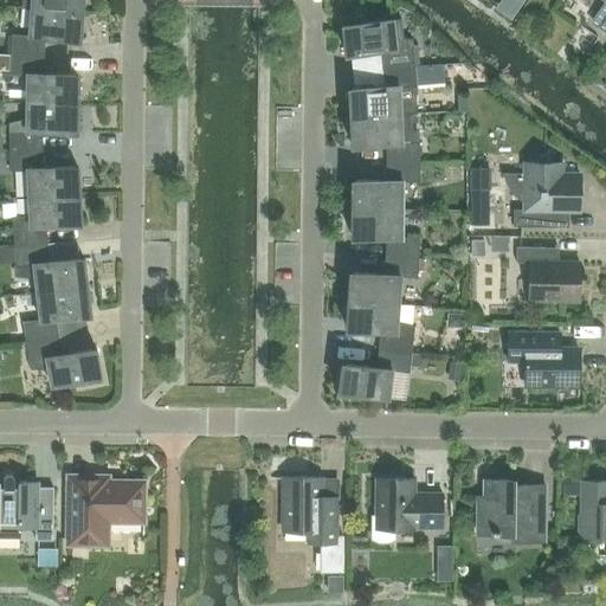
[(20,0),(20,8),(32,10),(82,13),(83,0),(20,0)]
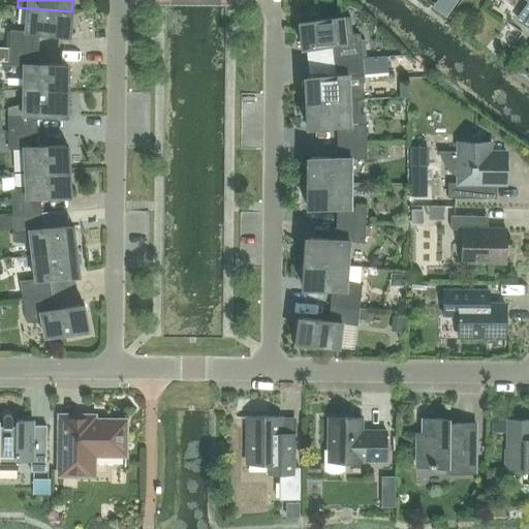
[(9,30),(8,48),(38,50),(38,34),(65,36),(65,32),(70,32),(71,11),(28,8),(26,32),(9,30)]
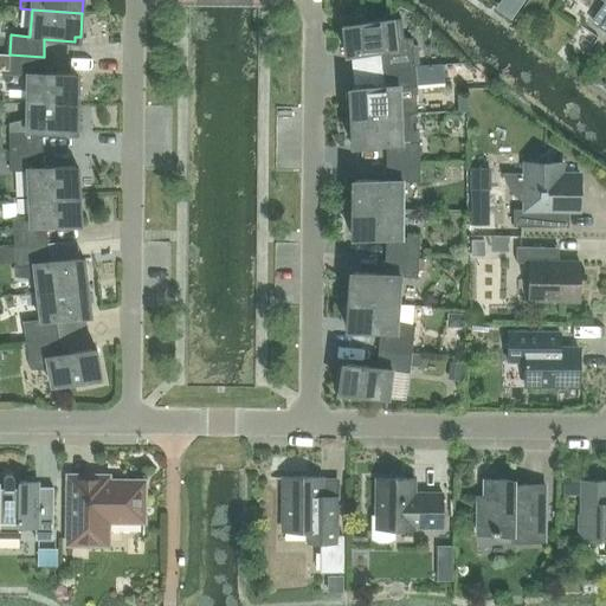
[(605,10),(594,26),(605,34),(605,10)]
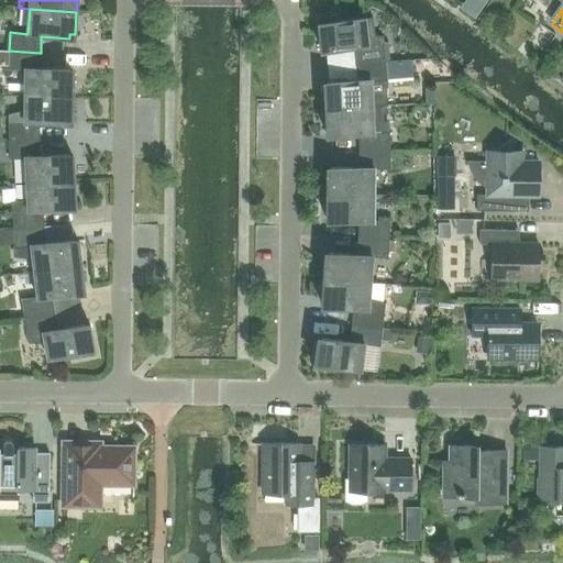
[(354,65),(385,62),(383,36),(364,34),(363,19),(338,22),(337,18),(316,20),(319,47),(323,47),(324,52),(352,48),(354,65)]
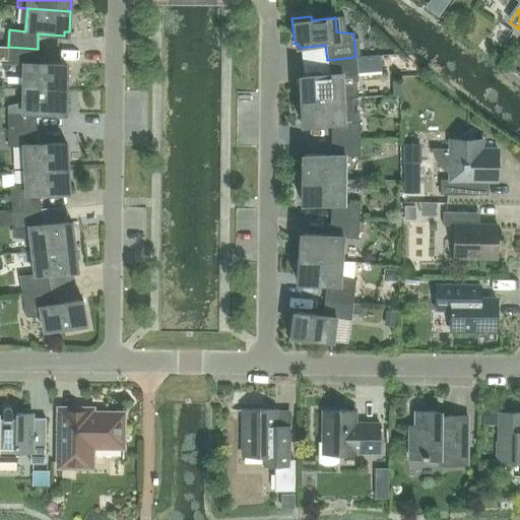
[(37,64),(38,49),(8,47),(8,65),(24,65),(23,88),(67,89),(67,68),(63,68),(63,64),(37,64)]
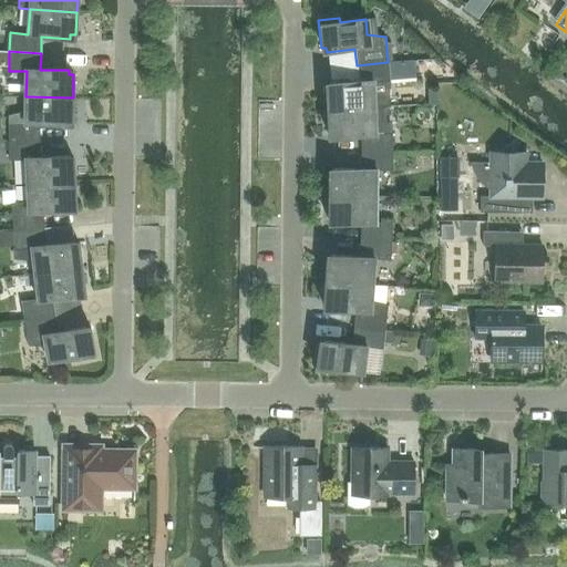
[(390,89),(389,81),(388,62),(357,65),(358,82),(329,83),(329,88),(325,88),(326,111),(385,107),(390,107),(389,89),(390,89)]
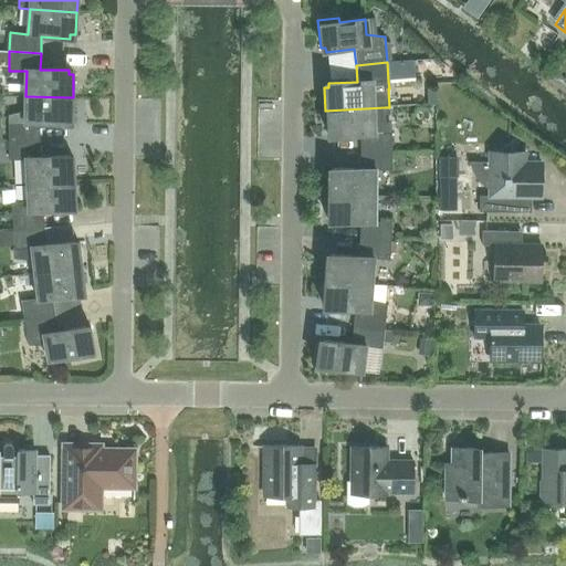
[(72,121),(73,97),(25,96),(25,112),(8,115),(8,142),(39,140),(39,124),(67,124),(67,121),(72,121)]
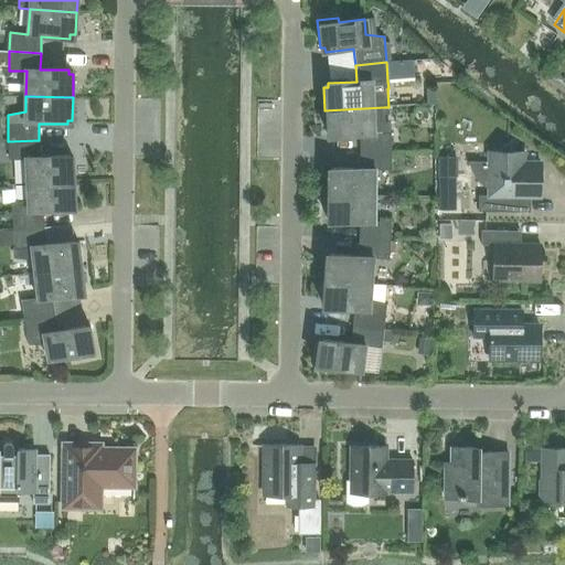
[(391,151),(391,132),(390,123),(385,123),(384,107),(324,110),(326,134),(331,132),(331,137),(360,136),(360,152),(391,151)]
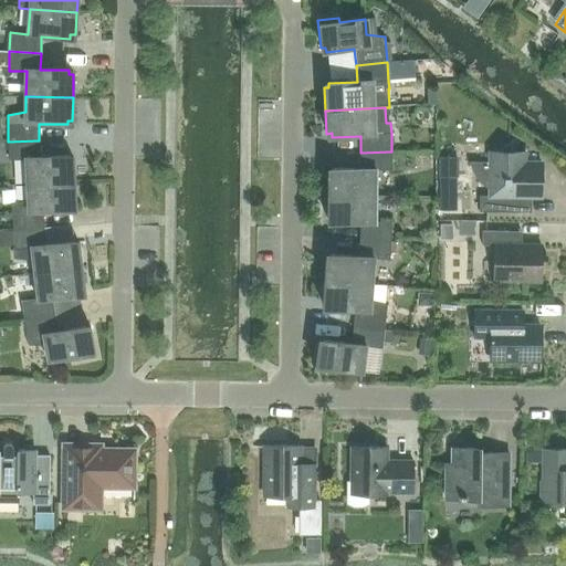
[(28,185),(74,182),(73,159),(69,159),(69,156),(40,157),(39,140),(8,142),(9,160),(27,159),(28,185)]
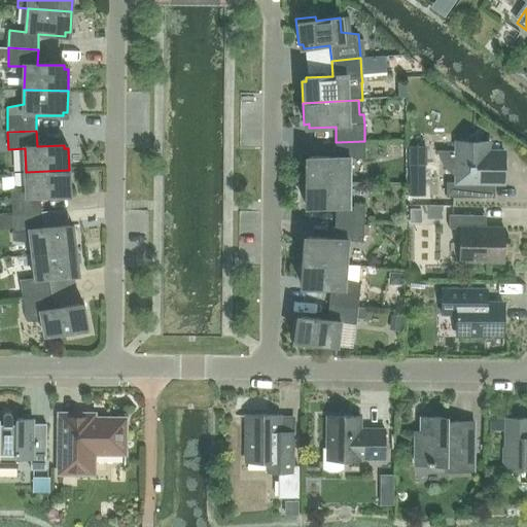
[(452,174),(455,177),(455,183),(446,183),(446,198),(494,199),(494,184),(503,184),(504,151),(489,151),(489,142),(480,142),(472,135),(464,142),(456,142),(456,151),(437,151),(437,152),(438,152),(438,154),(440,156),(441,160),(442,163),(444,166),(446,169),(449,172),(452,174)]
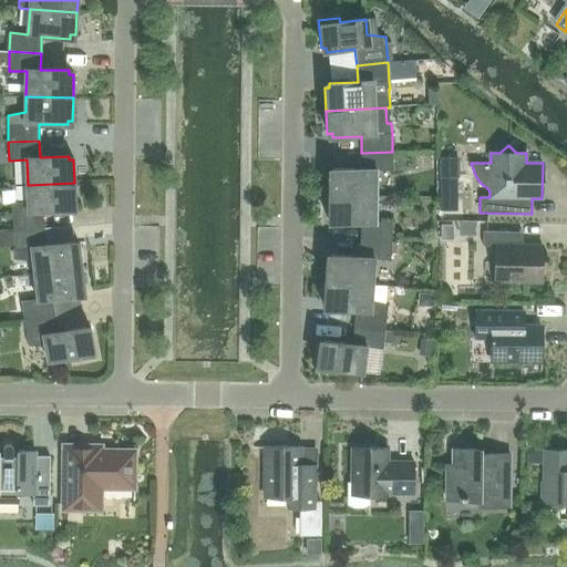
[(328,196),(374,197),(374,171),(392,171),(392,152),(361,153),(361,169),(332,169),(332,173),(328,173),(328,196)]
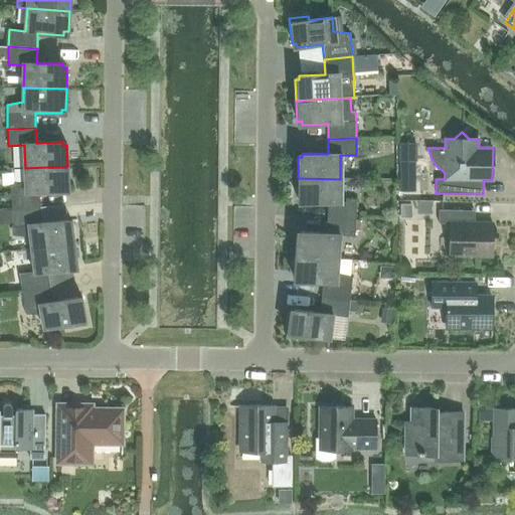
[(11,210),(40,207),(38,192),(64,191),(64,187),(68,187),(67,166),(25,168),(26,182),(9,186),(11,210)]
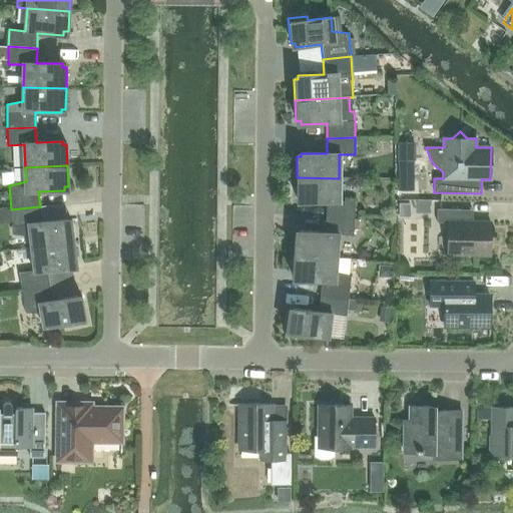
[(339,201),(339,178),(297,177),(296,198),(301,198),(301,202),(327,202),(326,217),(354,218),(355,201),(339,201)]
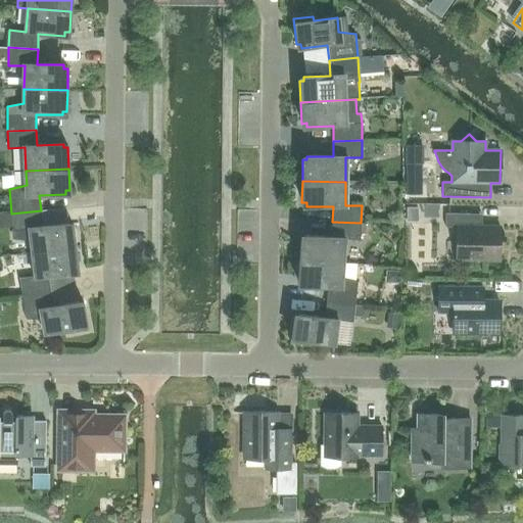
[(387,208),(391,190),(371,185),(367,203),(387,208)]
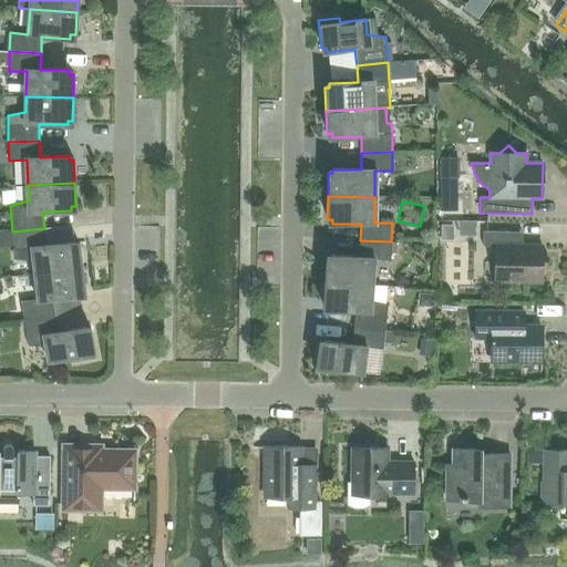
[(35,274),(82,268),(79,245),(74,246),(74,241),(45,245),(44,228),(12,232),(14,250),(16,257),(33,258),(35,274)]
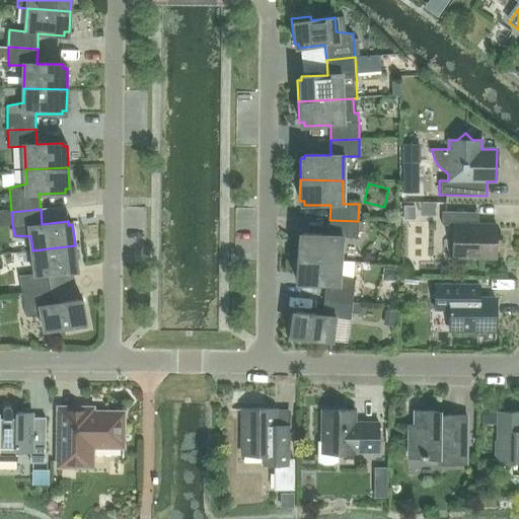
[(453,225),(452,257),(496,258),(496,225),(465,224),(466,212),(442,212),(441,225),(453,225)]
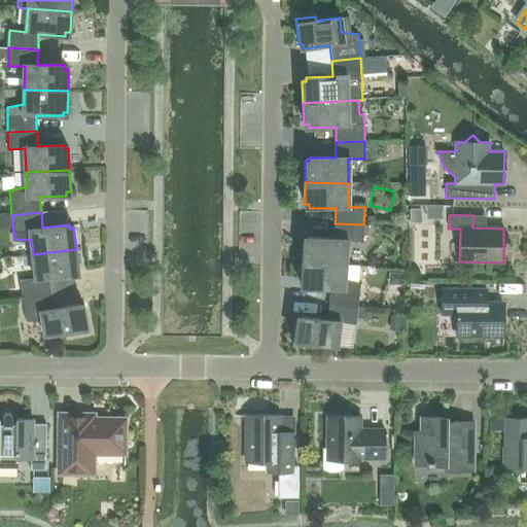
[(362,243),(363,224),(335,223),(334,239),(307,237),(307,241),(303,241),(301,261),(345,266),(346,241),(362,243)]
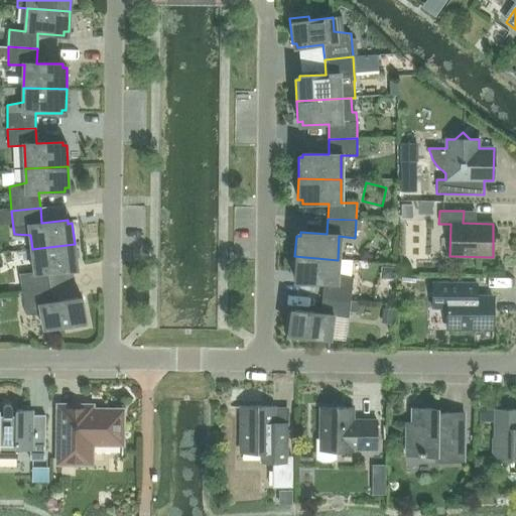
[(21,291),(49,287),(47,272),(73,269),(73,265),(77,265),(75,244),(32,249),(34,272),(19,274),(21,291)]
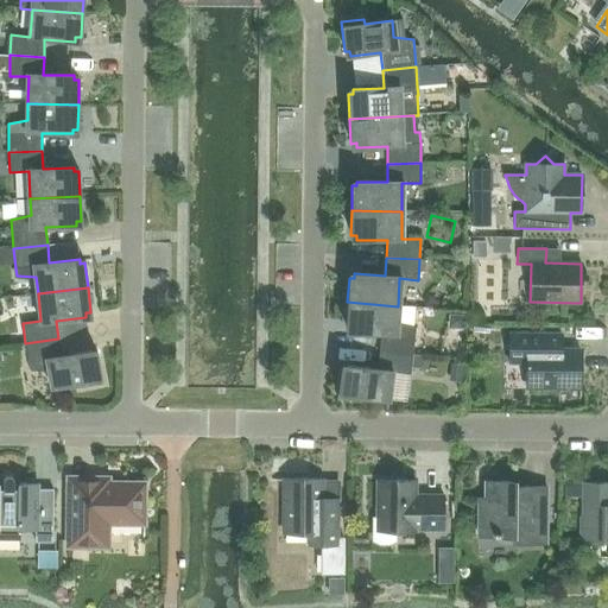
[(397,322),(398,306),(347,302),(346,327),(350,328),(350,331),(381,334),(379,352),(412,355),(415,328),(397,322)]
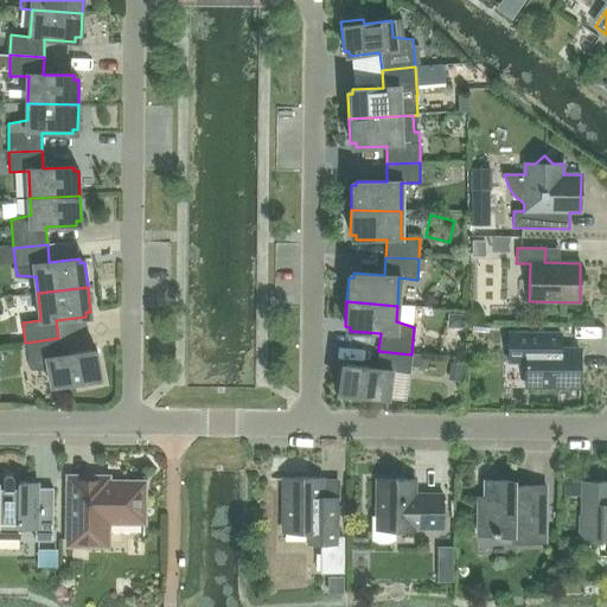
[(579,388),(579,350),(560,349),(560,333),(509,332),(509,363),(525,363),(525,387),(579,388)]
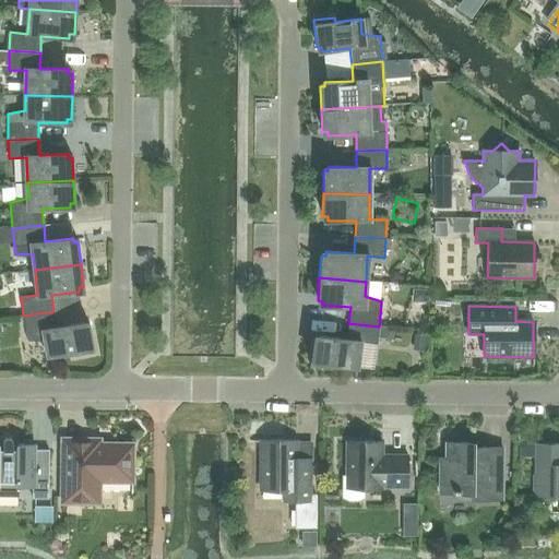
[(54,311),(23,316),(27,341),(45,342),(48,357),(73,353),(74,357),(95,353),(90,325),(84,326),(84,322),(56,328),(54,311)]
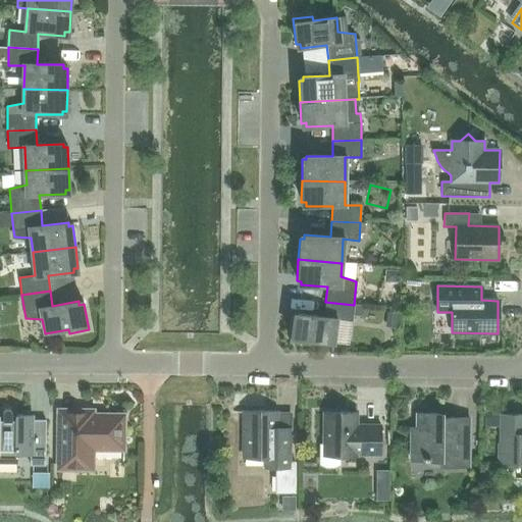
[(352,322),(354,305),(325,302),(323,317),(297,314),(297,317),(293,317),(289,343),(308,346),(309,342),(332,345),(335,320),(352,322)]
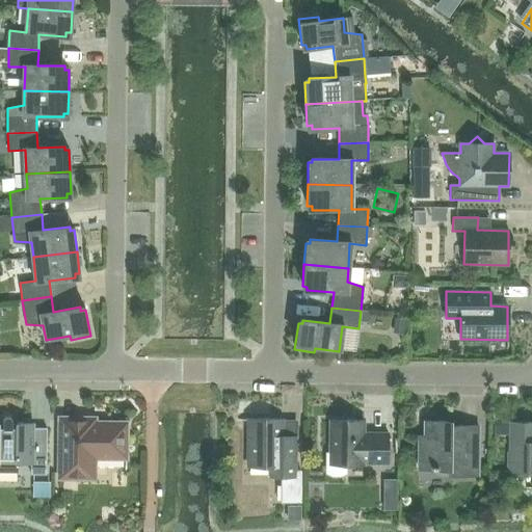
[(11,428),(11,422),(11,421),(11,420),(10,419),(9,418),(8,418),(7,418),(6,418),(5,418),(3,419),(3,420),(2,421),(2,422),(2,428),(0,427),(0,471),(17,472),(17,463),(30,463),(30,475),(46,475),(46,428),(32,428),(32,424),(16,424),(16,428),(11,428)]
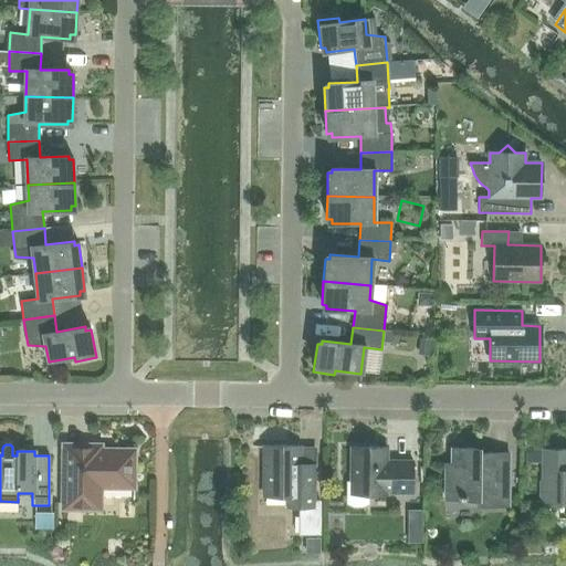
[(62,444),(62,510),(101,510),(101,488),(134,489),(135,450),(101,450),(101,446),(62,444)]
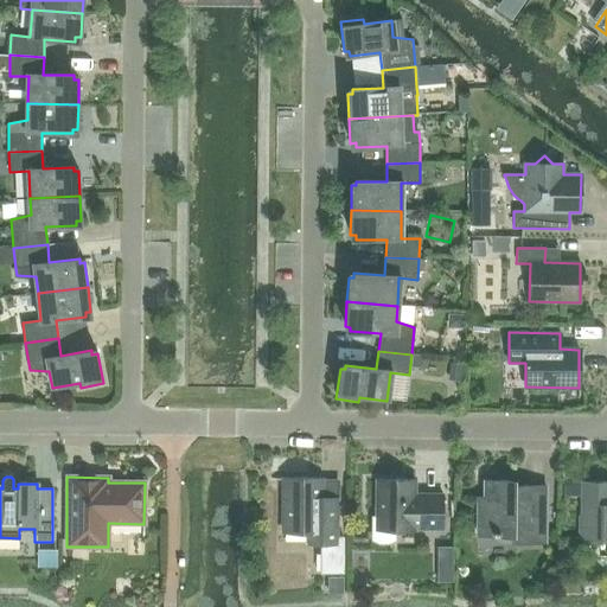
[(283,479),(282,532),(307,532),(306,544),(321,544),(320,574),(343,574),(343,538),(338,538),(338,499),(321,499),(321,479),(283,479)]
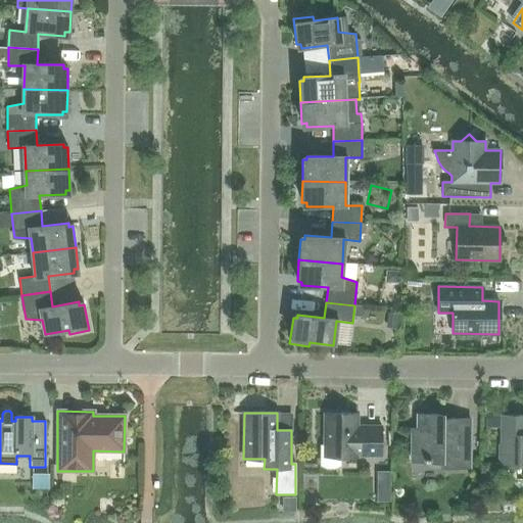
[(339,457),(357,458),(357,456),(381,456),(381,426),(365,426),(365,429),(358,429),(358,414),(325,414),(324,446),(321,446),(321,466),(327,468),(333,468),(339,466),(339,457)]
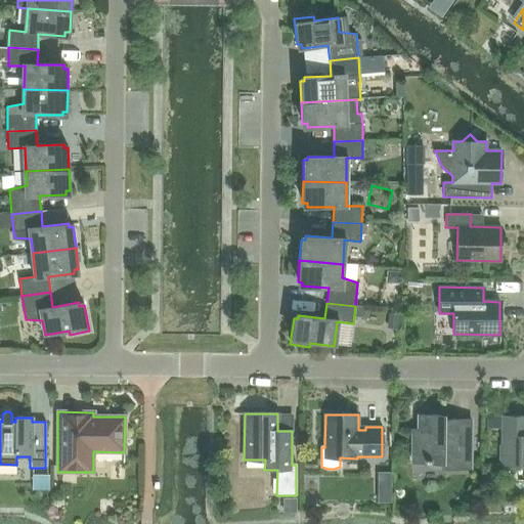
[(439,416),(437,416),(418,416),(418,430),(412,430),(412,463),(442,463),(442,468),(470,469),(471,420),(451,420),(451,422),(443,422),(443,420),(442,419),(441,418),(440,417),(439,416)]
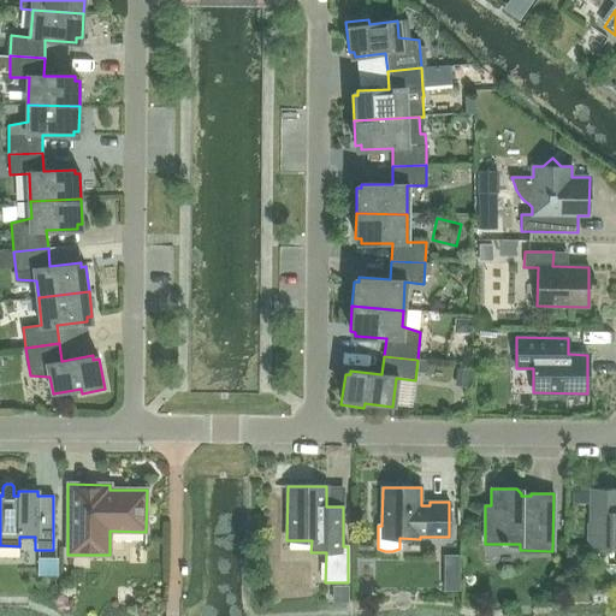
[(615,489),(591,490),(591,523),(588,525),(588,542),(591,542),(591,546),(615,546),(615,489)]
